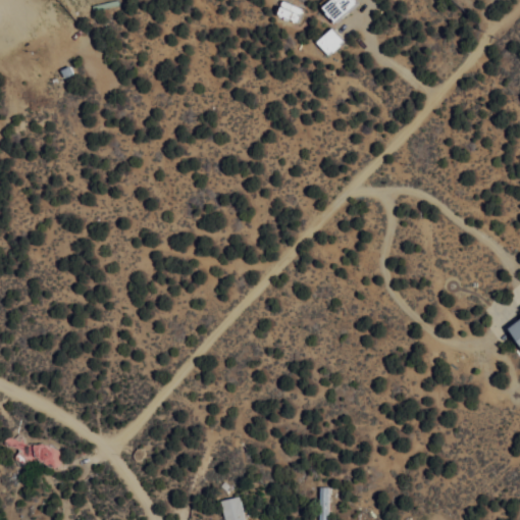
[(336,26),(359,4),(356,0),(328,0),(320,8),(336,26)]
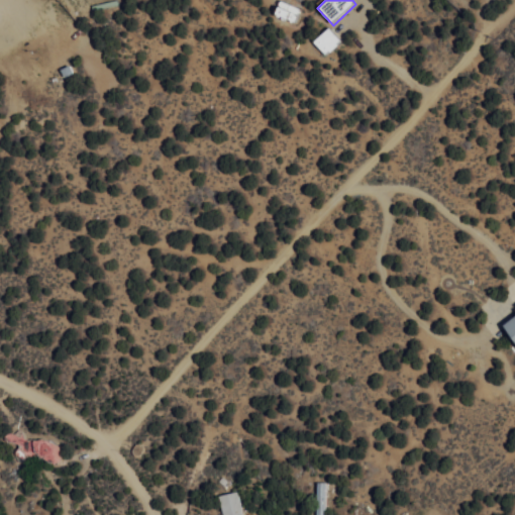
[(302,10),(280,1),(274,15),(296,24),(302,10)]
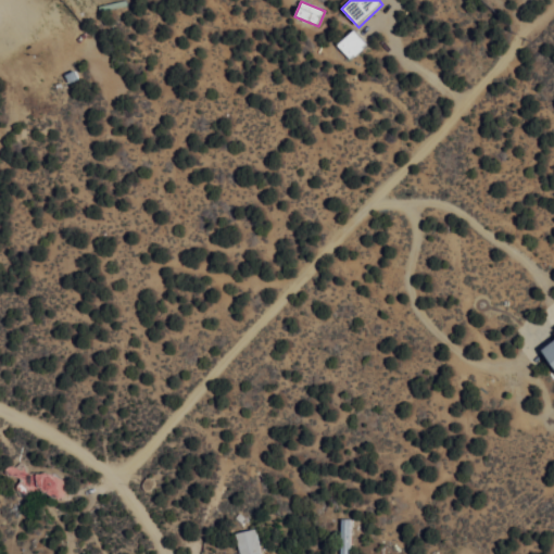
[(337,46),(351,61),(367,46),(353,30),(337,46)]
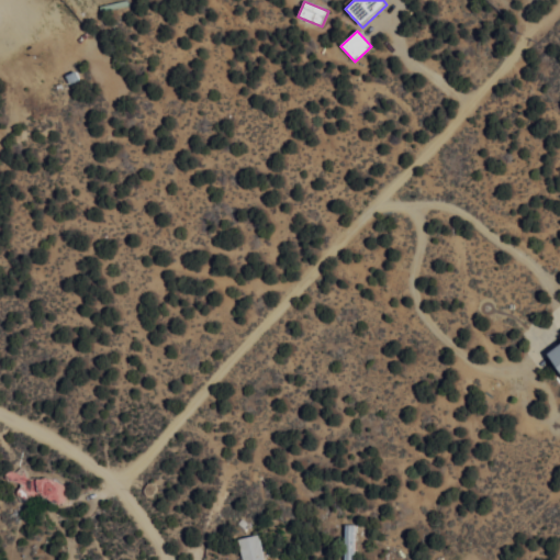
[(559,343),(545,355),(559,373),(559,343)]
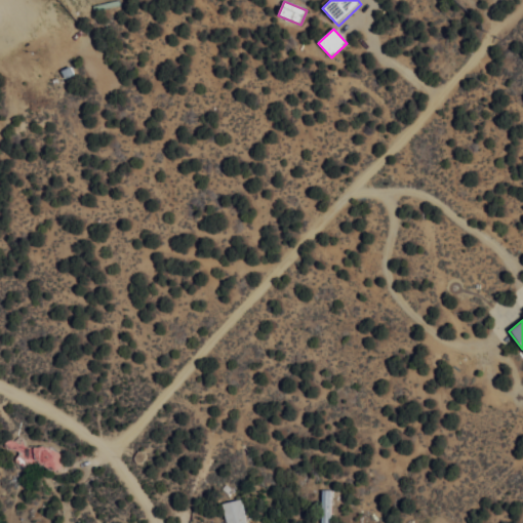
[(63,460),(12,436),(7,446),(22,453),(17,461),(34,470),(38,463),(57,472),(63,460)]
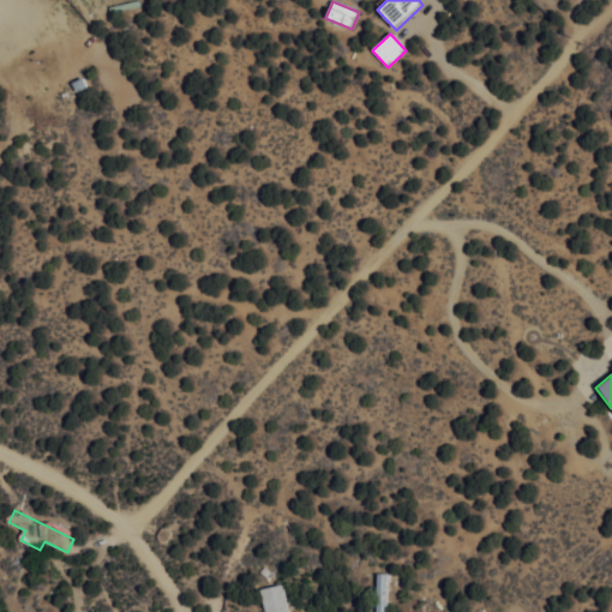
[(389,611),(389,575),(377,575),(377,611),(389,611)]
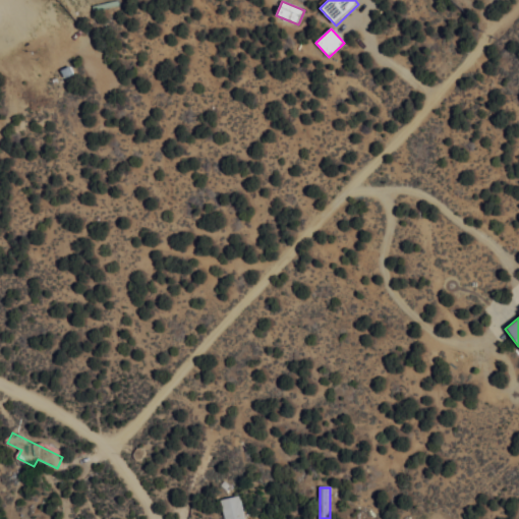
[(221,501),(225,518),(246,518),(241,497),(221,501)]
